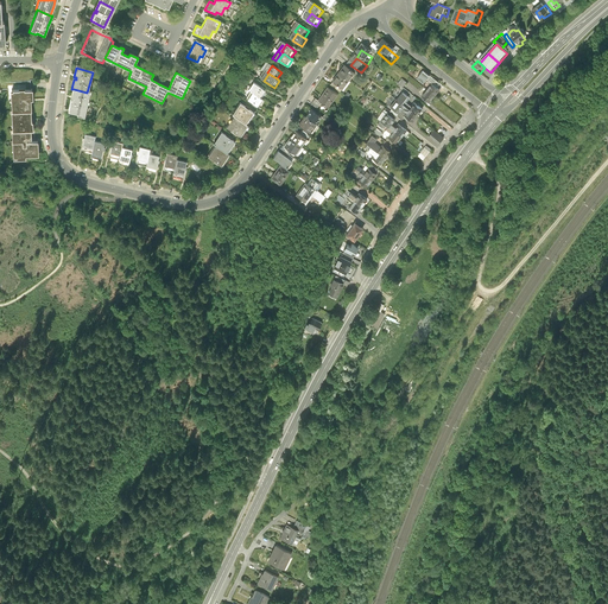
[(346,74),(340,82),(349,89),(355,81),(346,74)]
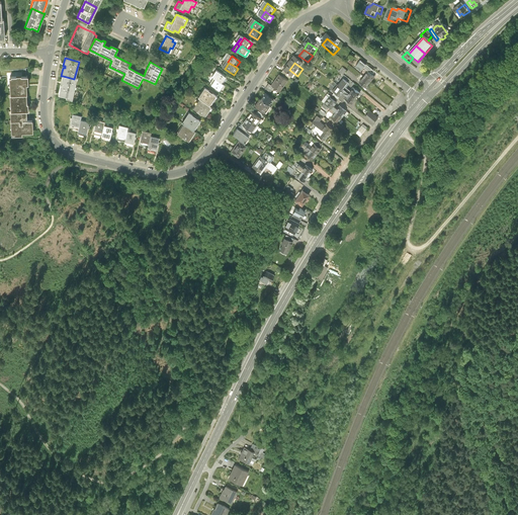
[(297,76),(289,70),(285,77),(293,82),(297,76)]
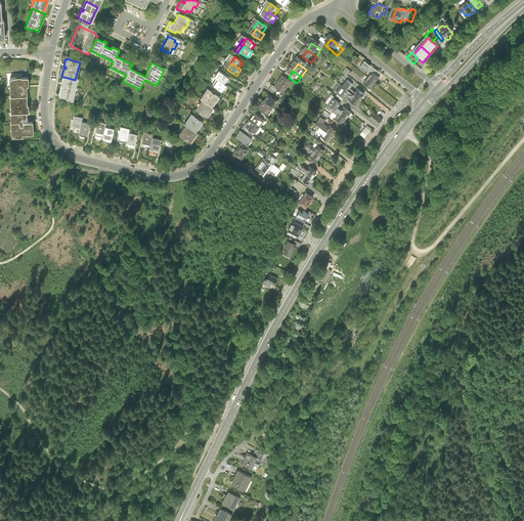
[(375,74),(370,79),(378,84),(382,79),(375,74)]
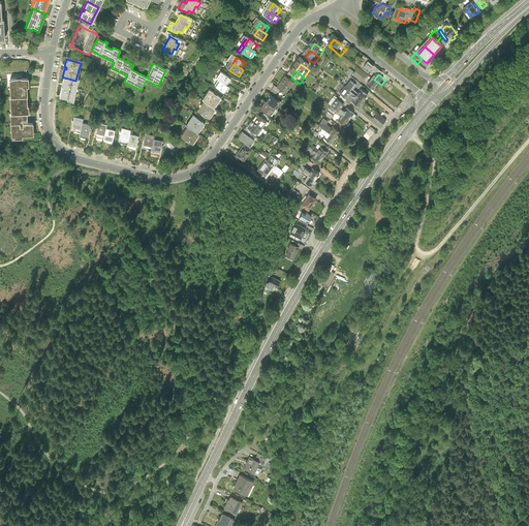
[(221,85),(227,89),(231,83),(222,75),(217,82),(221,85)]
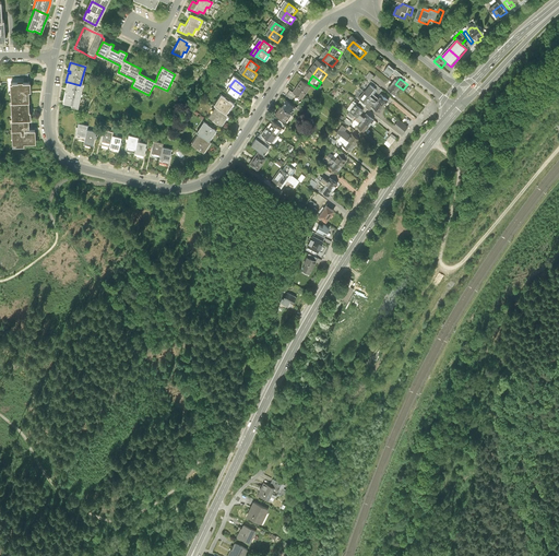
[(80,85),(68,82),(66,91),(68,92),(67,94),(66,93),(62,103),(71,105),(71,106),(76,108),(82,86),(80,85)]
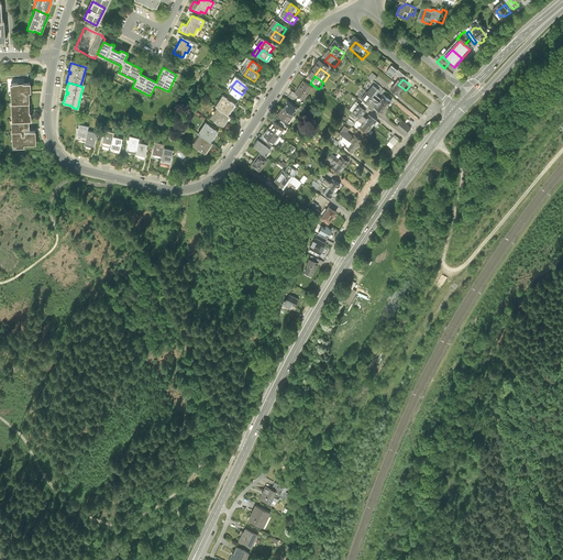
[(401,97),(406,90),(398,85),(394,90),(401,97)]
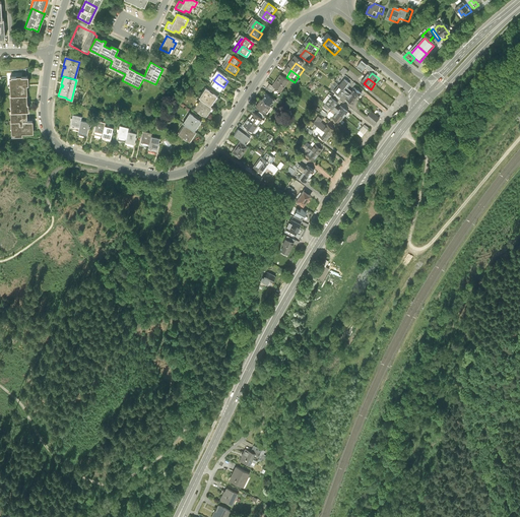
[(290,86),(281,80),(274,89),(283,95),(290,86)]
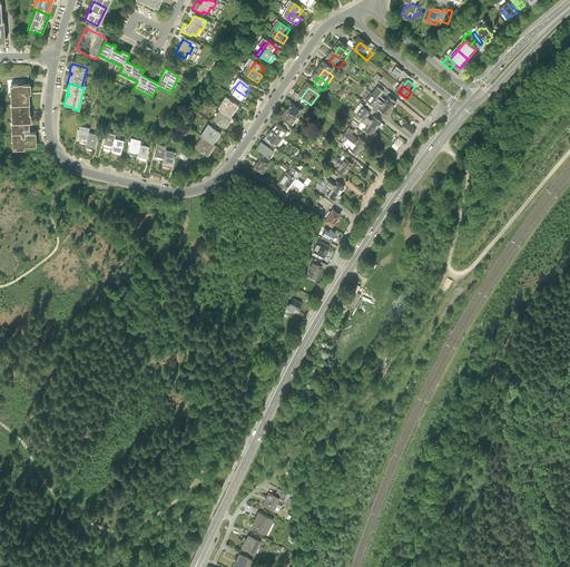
[(380,88),(374,96),(394,110),(399,104),(392,99),(390,103),(383,98),(386,94),(380,88)]
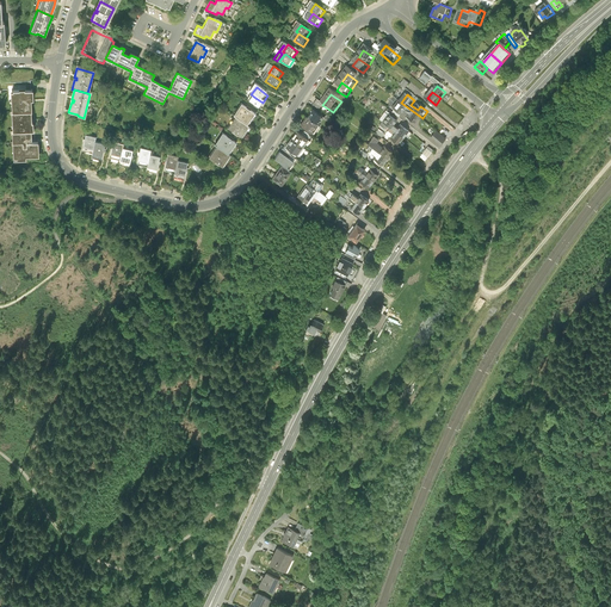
[(11,119),(31,118),(31,109),(31,107),(34,107),(32,97),(25,98),(25,97),(19,97),(19,98),(12,98),(13,99),(11,99),(11,119)]
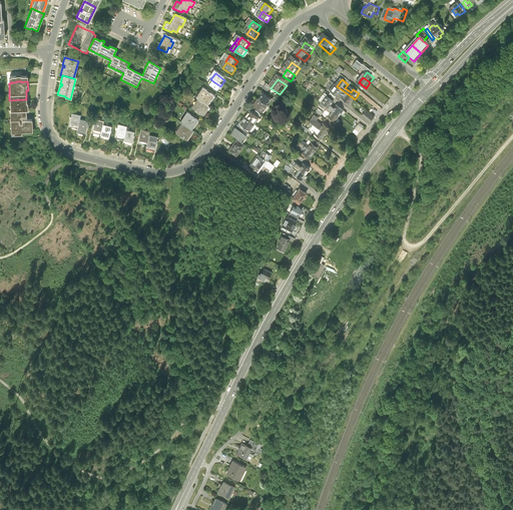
[(221,87),(220,86),(214,82),(209,88),(217,93),(221,87)]
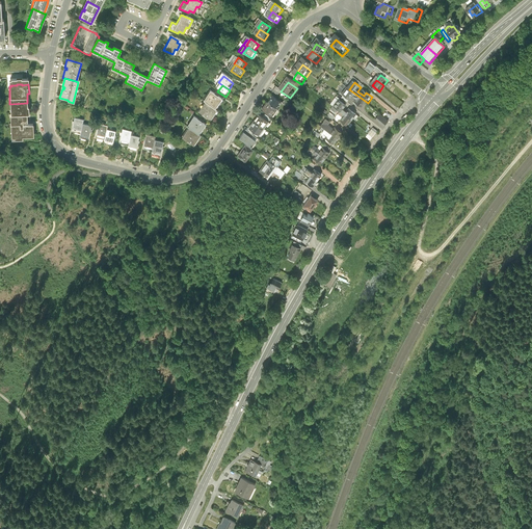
[(273,94),(278,98),(282,93),(276,89),(273,94)]
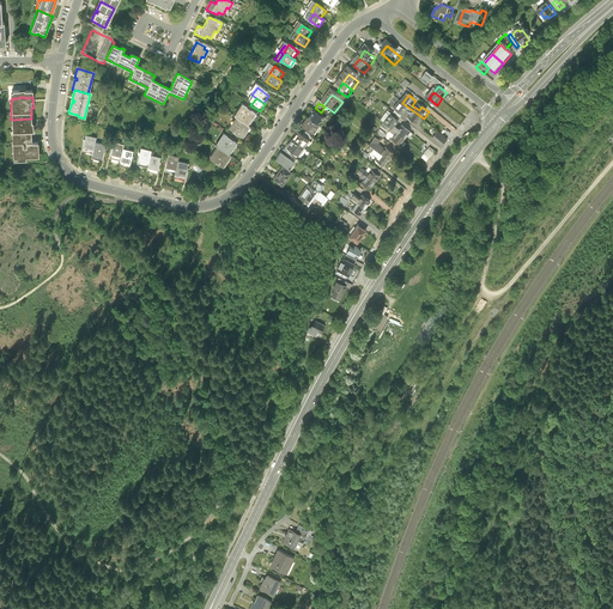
[(419,125),(424,119),(402,103),(398,110),(399,113),(405,116),(406,117),(410,114),(413,116),(411,120),(419,125)]
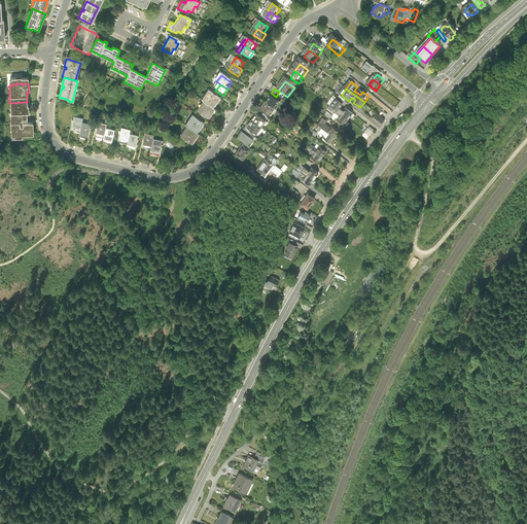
[(202,104),(203,105),(214,112),(220,102),(208,94),(202,104)]
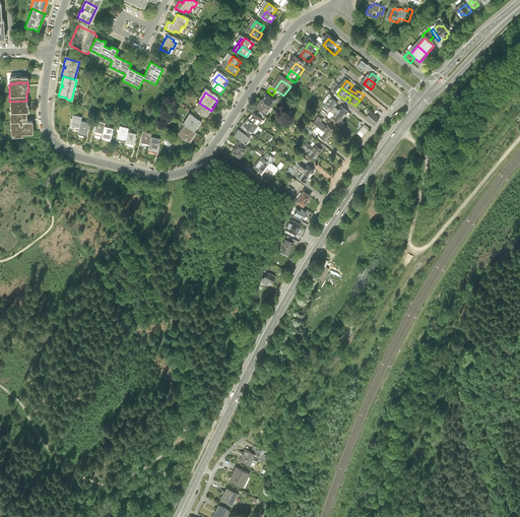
[(340,104),(343,99),(338,95),(335,100),(340,104)]
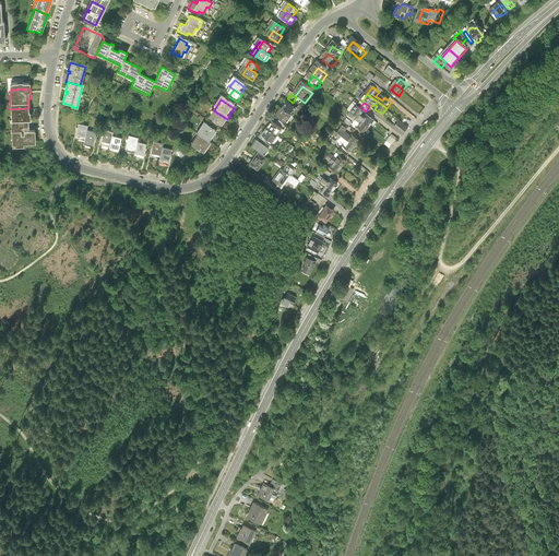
[(360,118),(365,121),(367,119),(363,116),(366,111),(360,107),(358,106),(358,107),(355,105),(349,111),(353,113),(357,117),(360,118)]
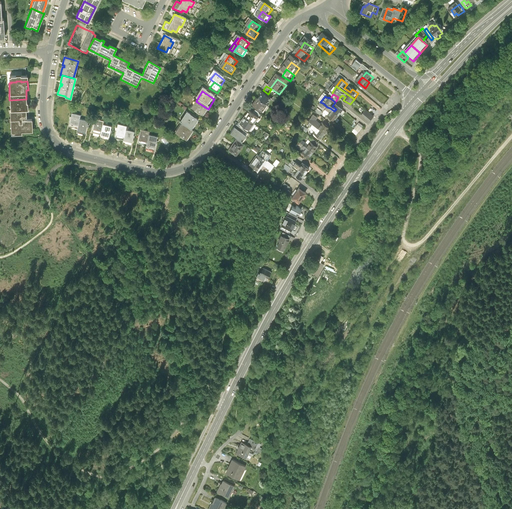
[(259,104),(266,109),(271,102),(263,97),(259,104)]
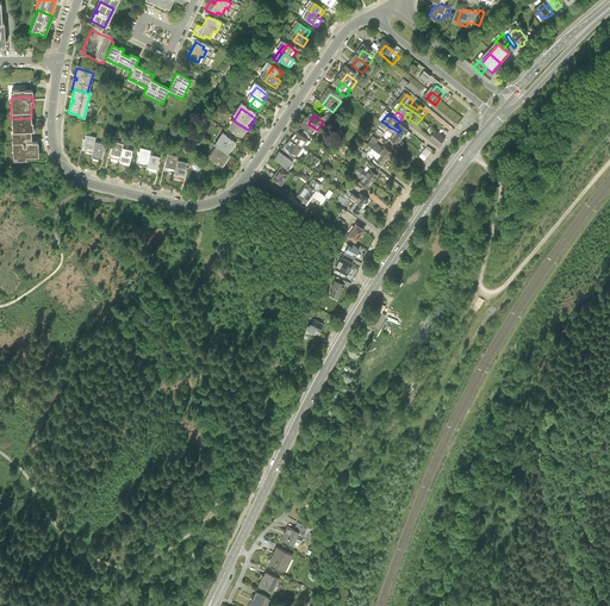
[(11,119),(12,138),(31,137),(33,137),(33,129),(31,129),(31,127),(31,118),(11,119)]
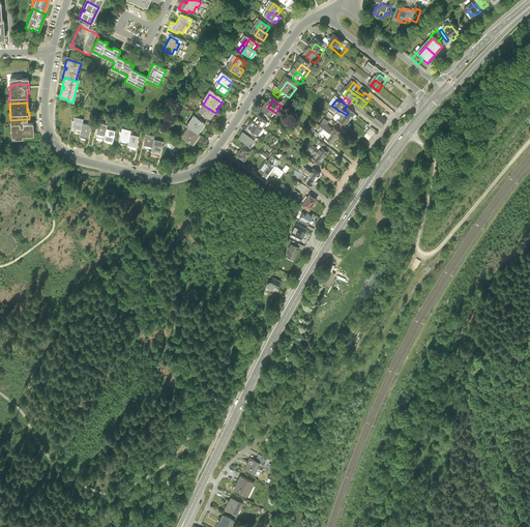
[(215,113),(204,106),(199,115),(211,123),(216,114),(215,113)]
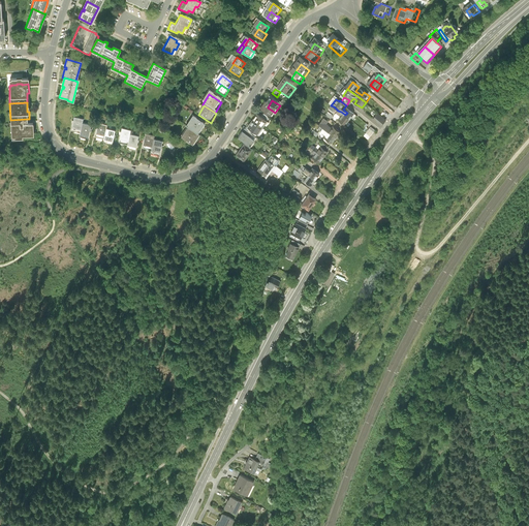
[(275,113),(268,107),(262,114),(271,119),(275,113)]
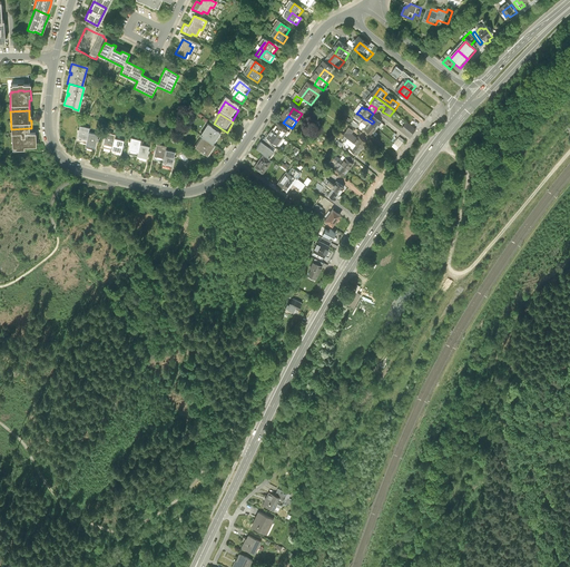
[(376,118),(374,121),(372,124),(380,130),(384,124),(376,118)]
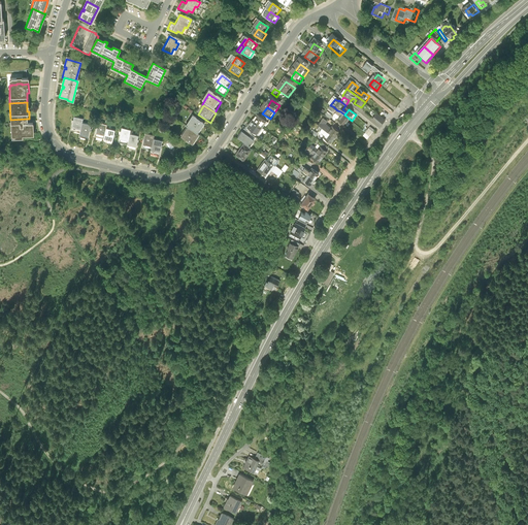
[(382,113),(376,121),(385,126),(390,120),(382,113)]
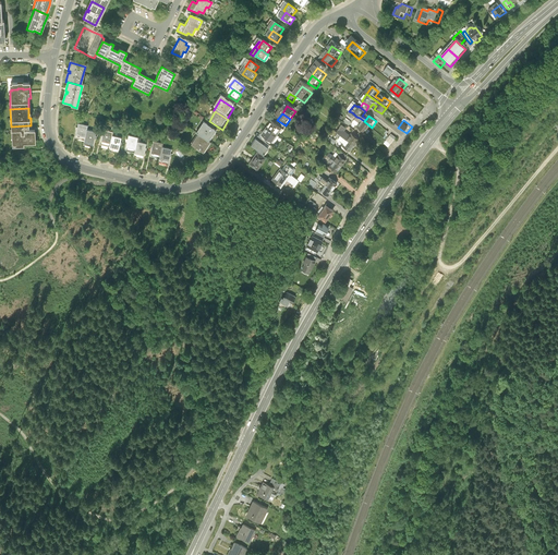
[(372,128),(364,121),(362,124),(359,130),(363,132),(364,131),(367,133),(372,128)]
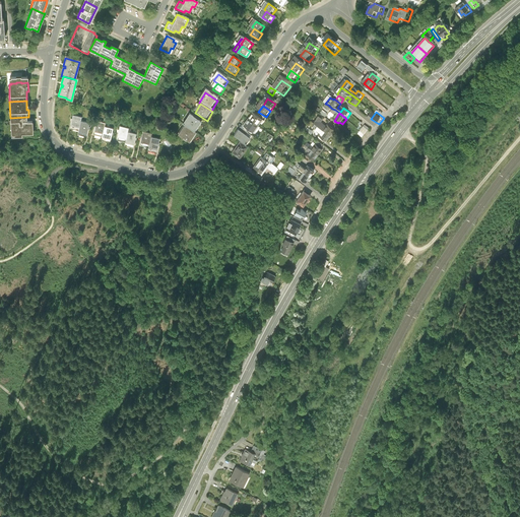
[(78,127),(79,121),(80,118),(71,115),(69,125),(78,127)]
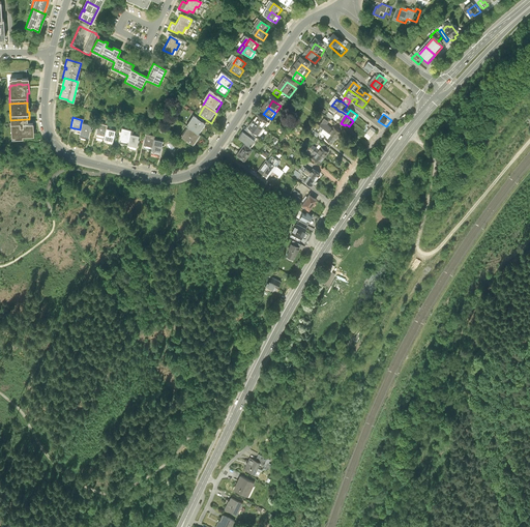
[(257,117),(252,123),(264,132),(268,124),(257,117)]
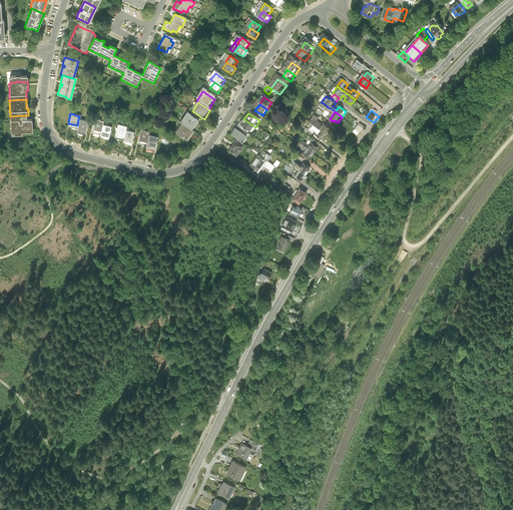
[(26,122),(26,115),(10,116),(11,139),(20,138),(20,136),(32,136),(32,125),(22,125),(22,124),(22,122),(26,122)]
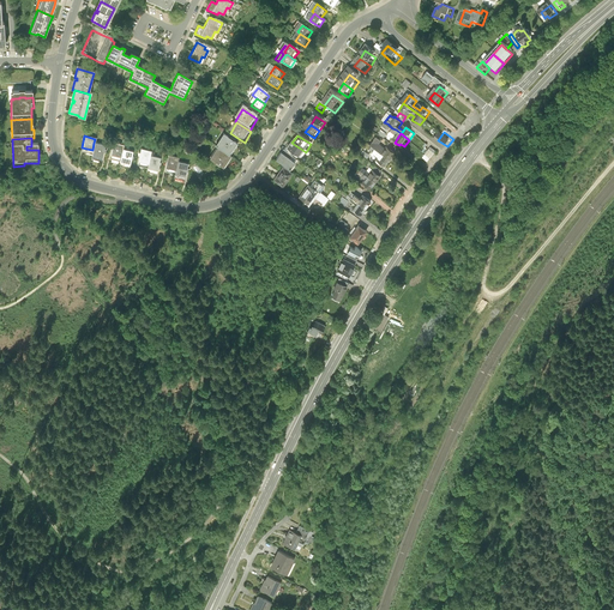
[(216,149),(217,150),(229,158),(236,148),(223,138),(216,149)]
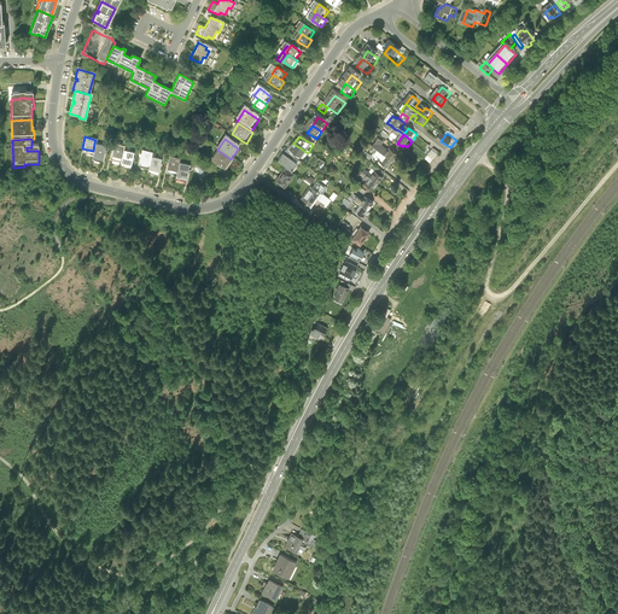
[(377,147),(378,148),(396,162),(401,155),(392,148),(391,151),(385,146),(386,144),(382,140),(377,147)]
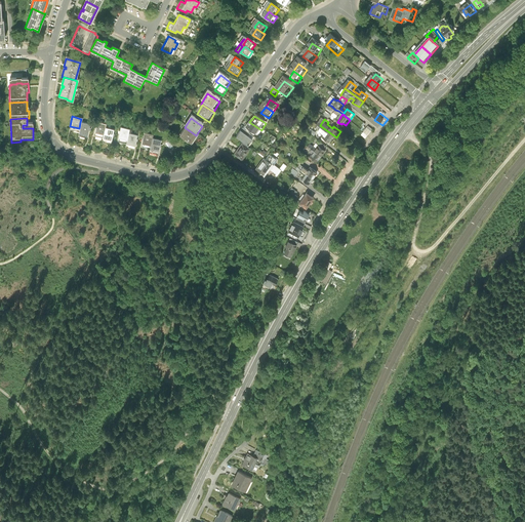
[(80,122),(79,128),(78,131),(87,133),(89,124),(80,122)]
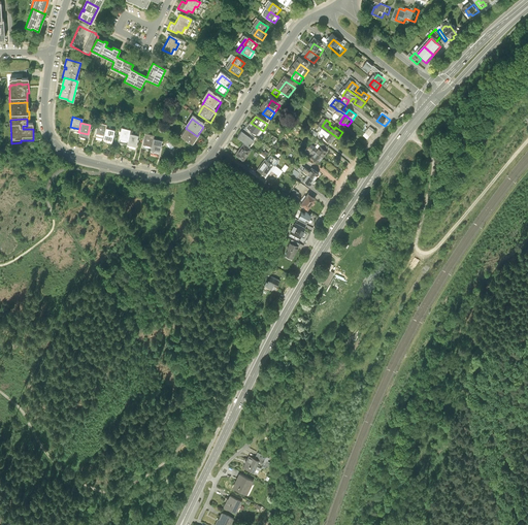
[(103,135),(104,128),(105,125),(96,123),(94,132),(103,135)]
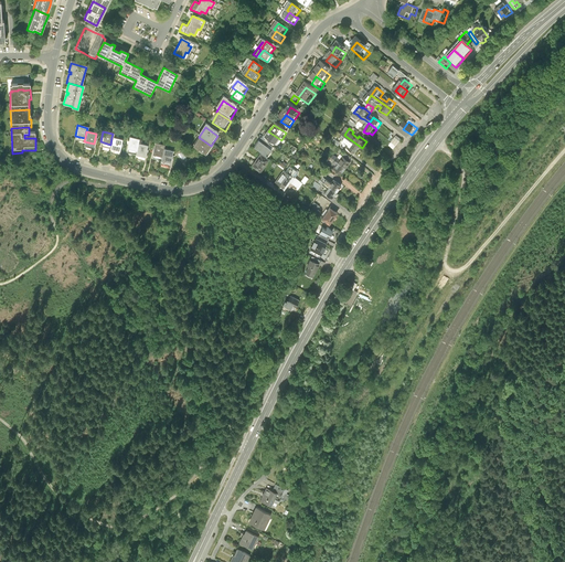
[(281,140),(268,131),(264,139),(277,148),(281,140)]
